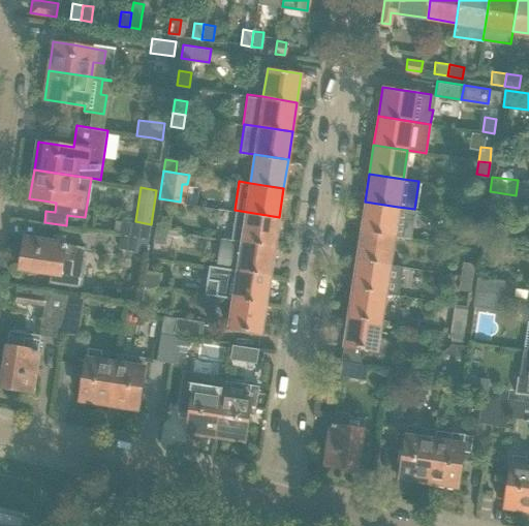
[(516,195),(490,191),(488,210),(514,214),(516,195)]
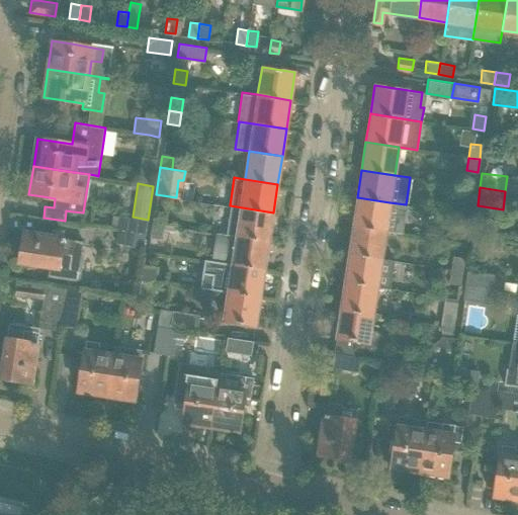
[(357,197),(353,225),(385,230),(403,233),(407,204),(406,204),(390,202),(357,197)]
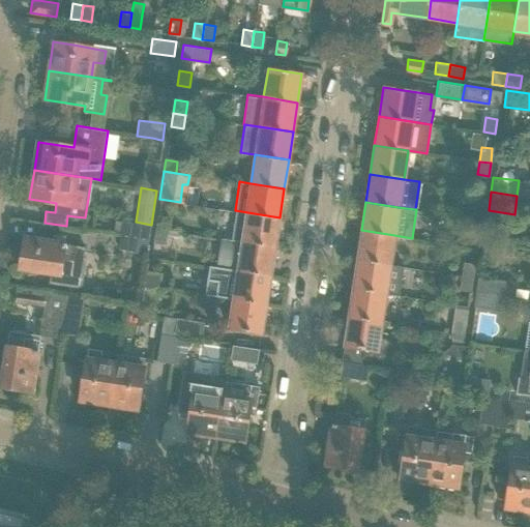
[(472,206),(470,217),(481,220),(482,207),(472,206)]
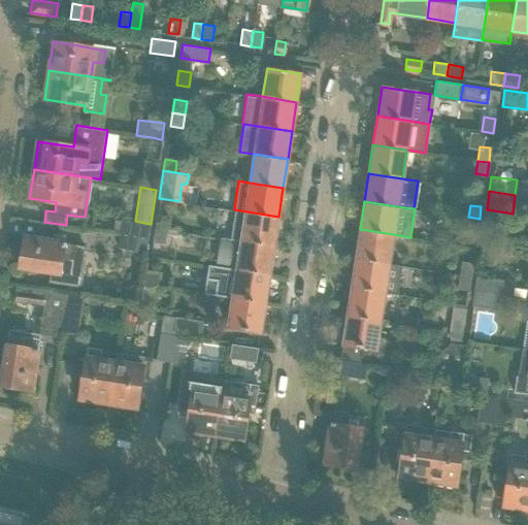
[(234,209),(229,238),(274,245),(278,217),(234,209)]
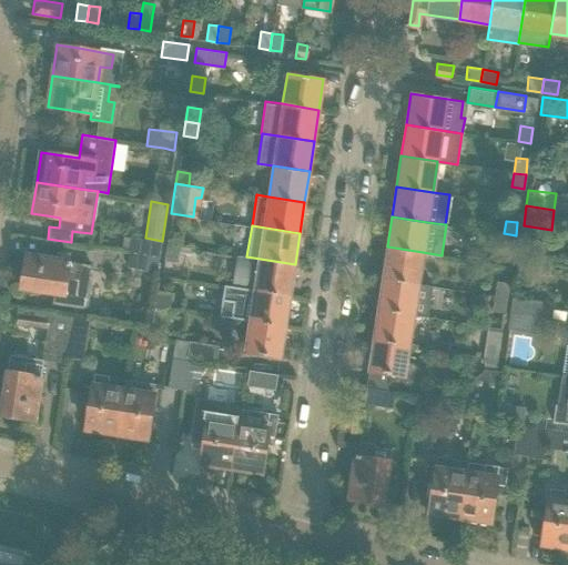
[(169,229),(166,244),(180,246),(182,231),(169,229)]
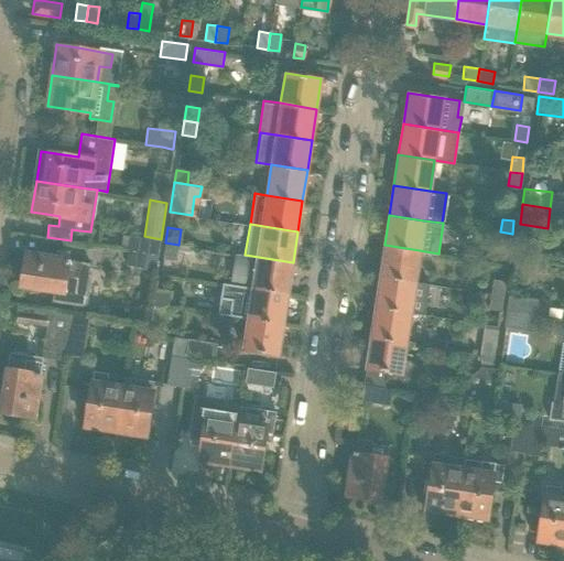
[(500,232),(498,249),(509,250),(512,234),(500,232)]
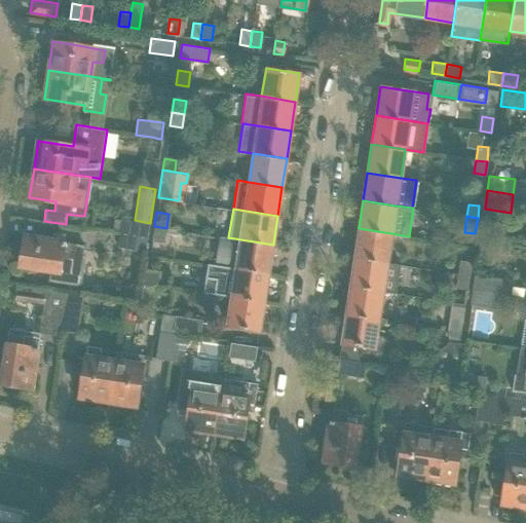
[(122,218),(119,232),(148,236),(150,224),(150,223),(135,220),(122,218)]
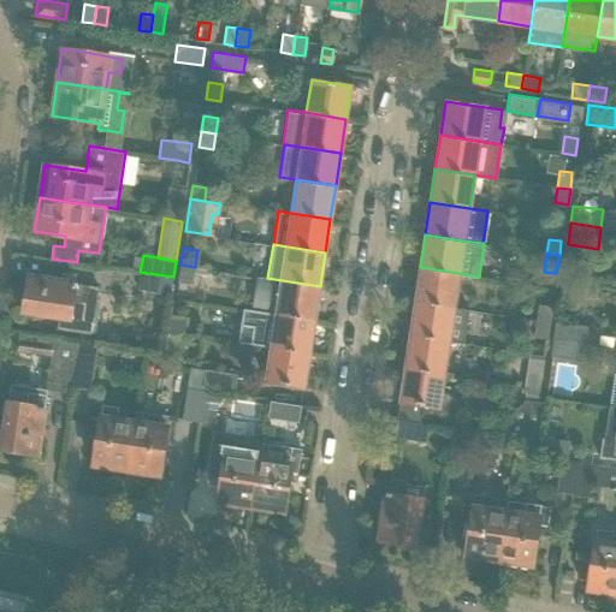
[(181,265),(178,280),(193,283),(195,267),(181,265)]
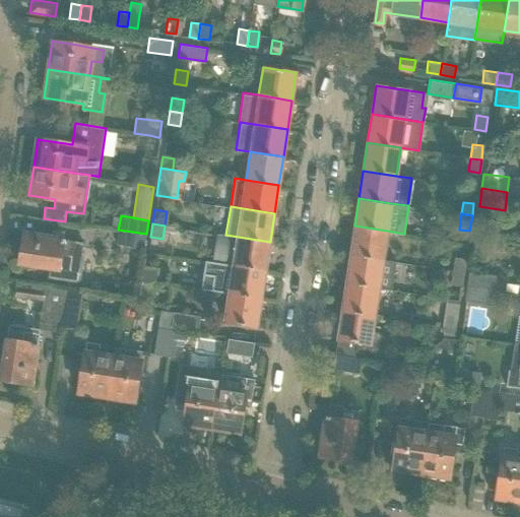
[(354,225),(349,255),(383,260),(387,231),(354,225)]
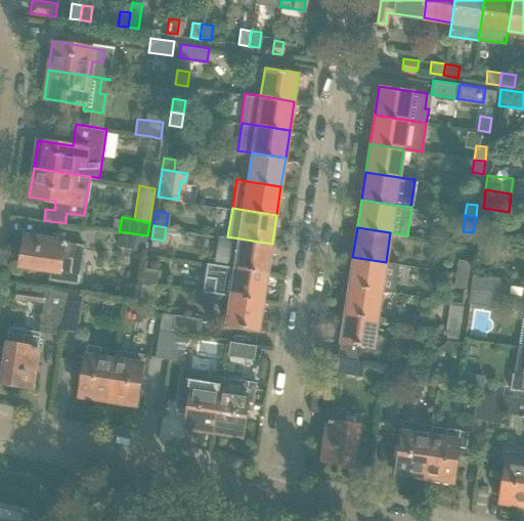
[(119,231),(117,246),(145,250),(147,235),(119,231)]
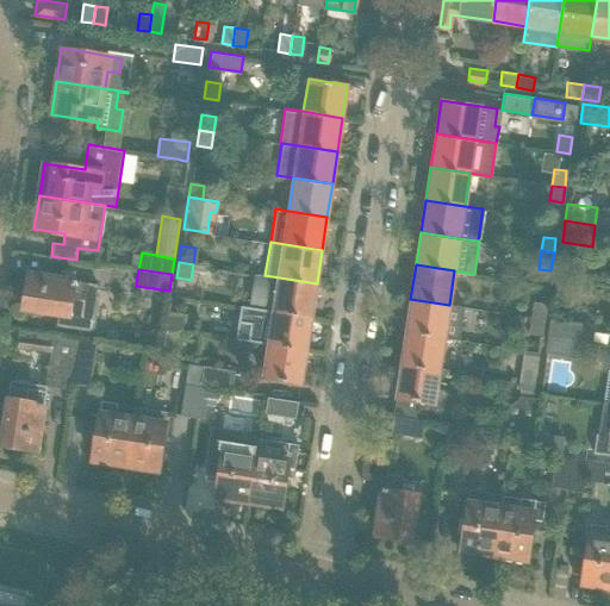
[(57,324),(93,330),(98,300),(95,300),(98,283),(27,273),(23,307),(58,313),(57,324)]
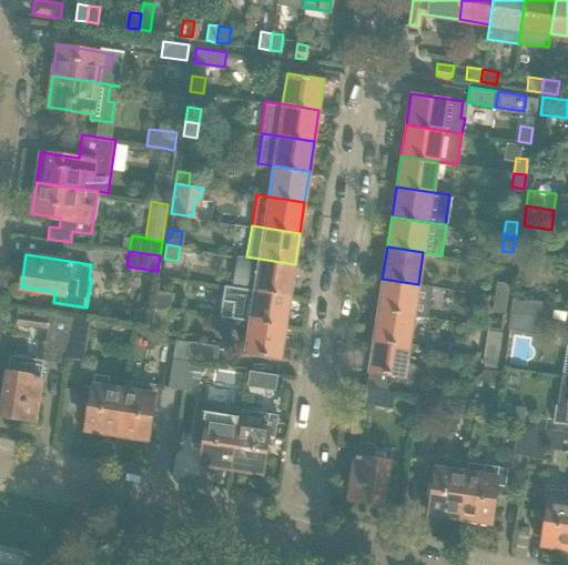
[(233,285),(254,289),(291,294),(295,264),(246,256),(237,255),(233,285)]
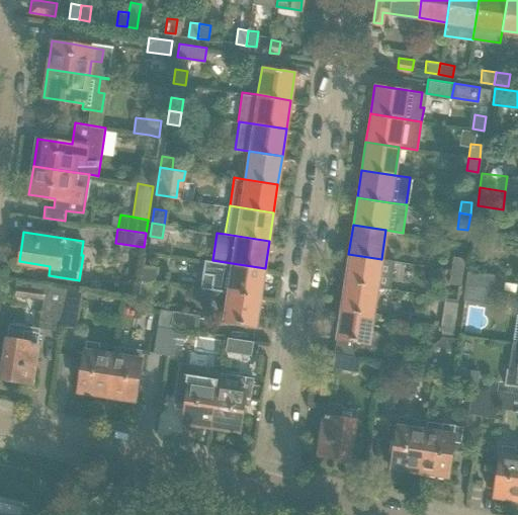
[(348,254),(344,281),(377,286),(390,288),(394,260),(381,259),(348,254)]
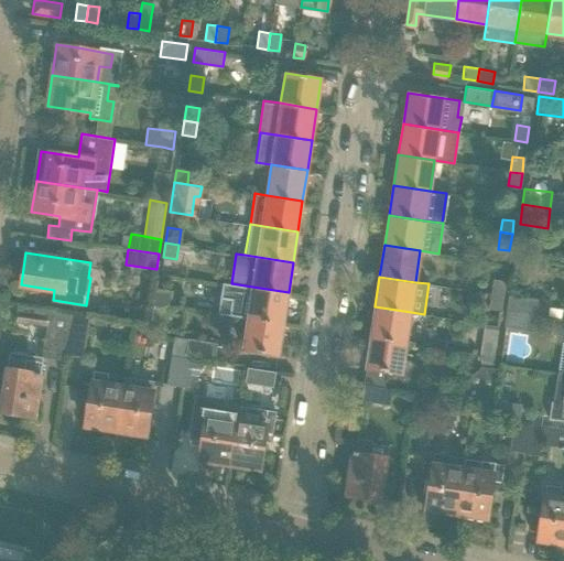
[(492,278),(490,293),(503,295),(506,280),(492,278)]
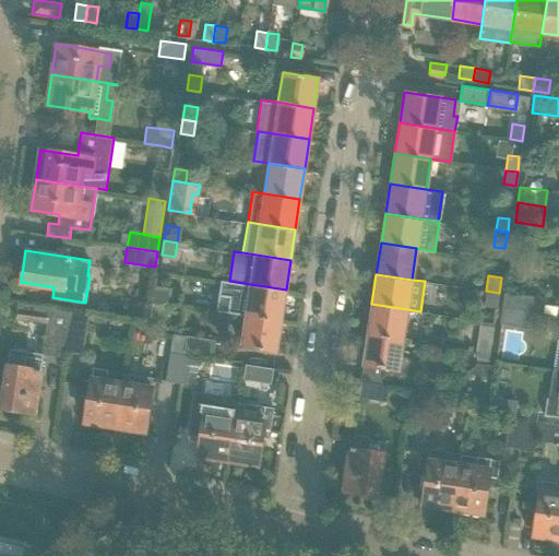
[(221,280),(218,295),(232,296),(229,311),(246,314),(281,319),(286,290),(250,284),(229,281),(221,280)]
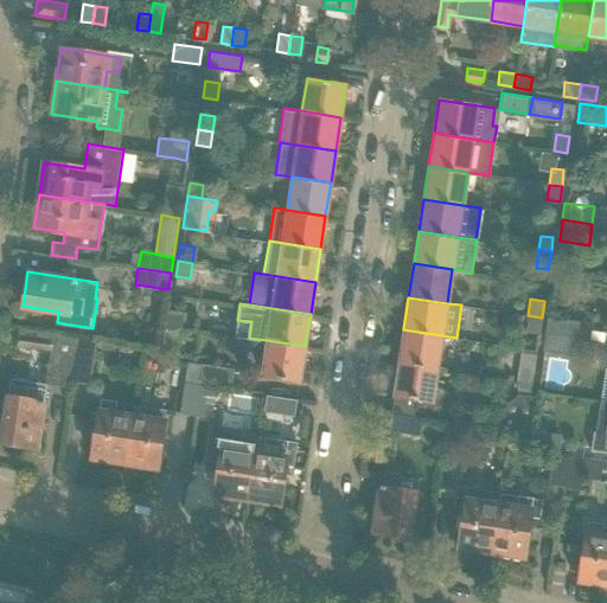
[(165,310),(163,326),(181,328),(184,313),(165,310)]
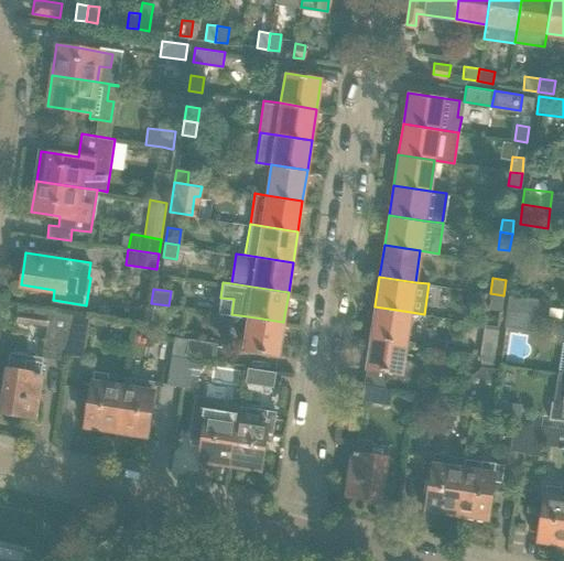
[(490,293),(488,308),(501,310),(503,295),(490,293)]
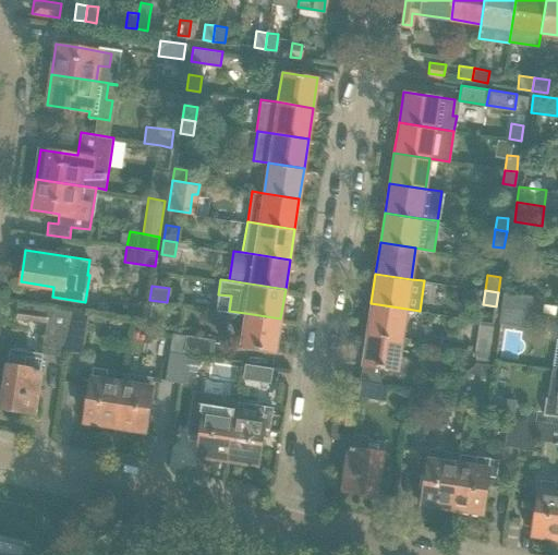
[(504,290),(501,308),(528,311),(529,311),(532,294),(504,290)]
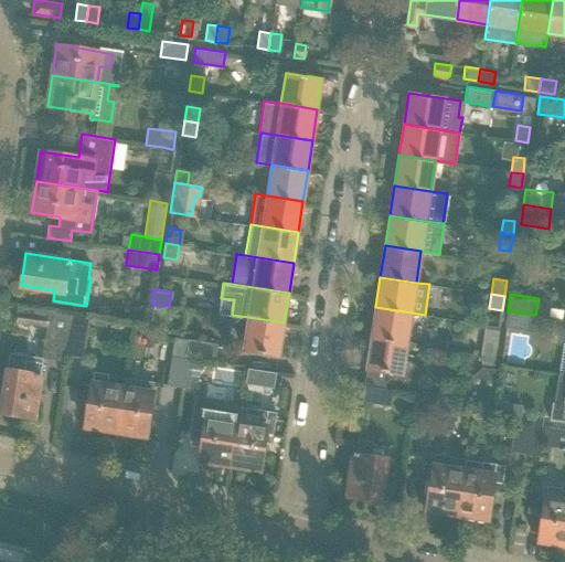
[(151,304),(150,319),(167,321),(169,306),(151,304)]
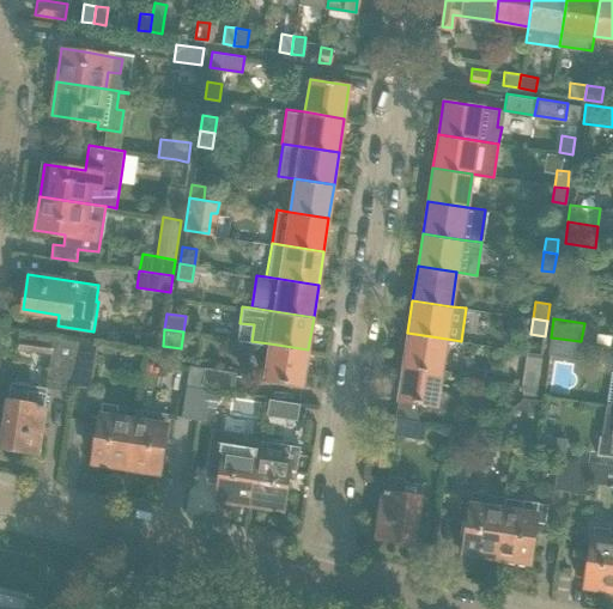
[(407,333),(402,365),(442,371),(447,339),(407,333)]
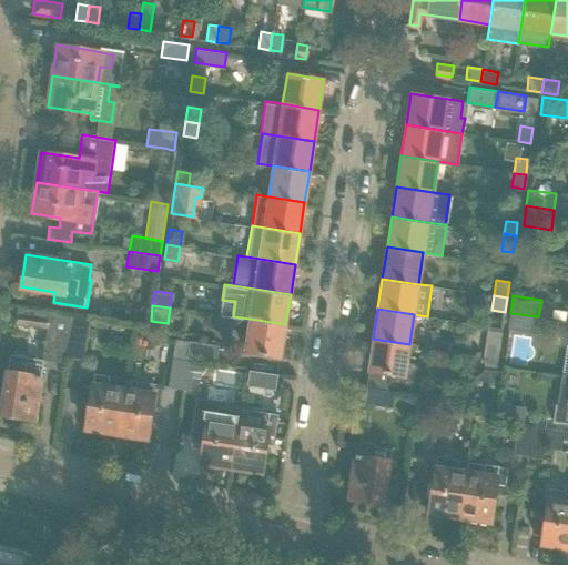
[(47,326),(43,352),(68,355),(69,345),(73,322),(73,316),(64,315),(61,314),(49,313),(47,326)]
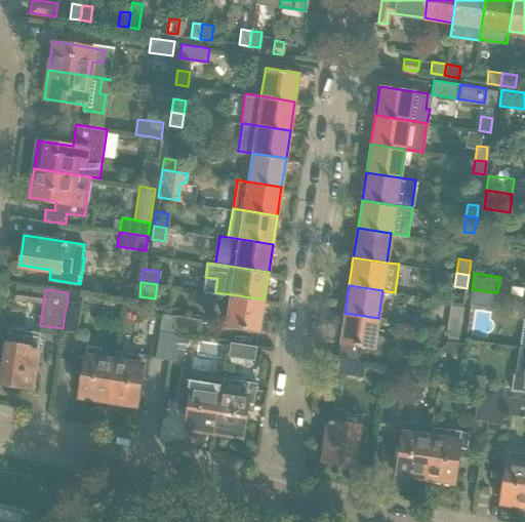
[(472,289),(470,302),(495,307),(497,292),(496,292),(472,289)]
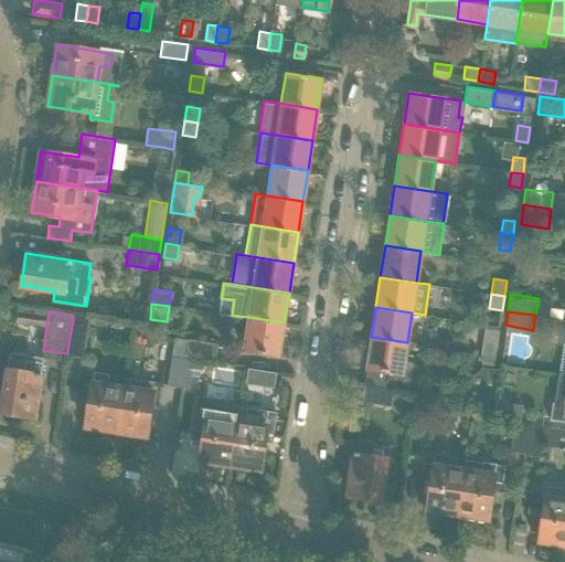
[(68,343),(67,353),(83,356),(88,317),(87,317),(75,315),(73,315),(73,320),(68,343)]
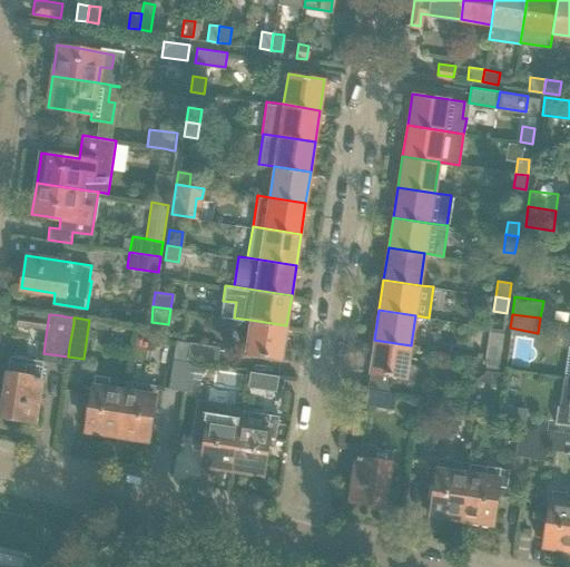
[(286,325),(251,320),(245,352),(282,358),(286,325)]
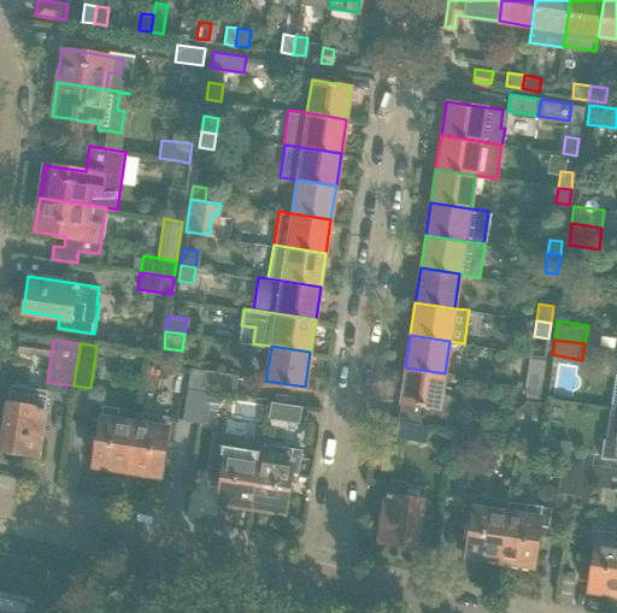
[(182,418),(198,420),(203,390),(204,387),(206,370),(189,367),(182,418)]
